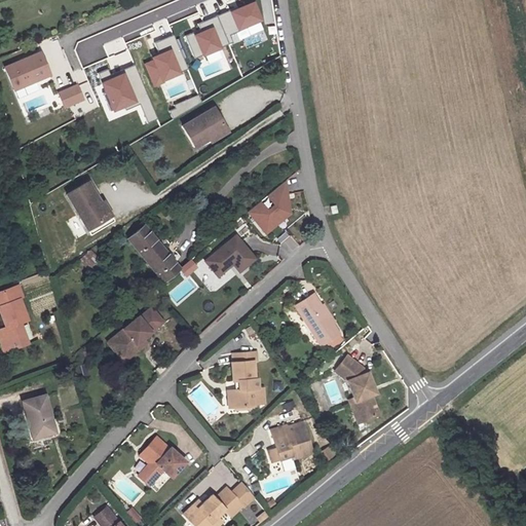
[(234,44),(232,39),(242,35),(240,32),(264,22),(256,2),(199,25),(201,30),(186,36),(195,60),(234,44)]
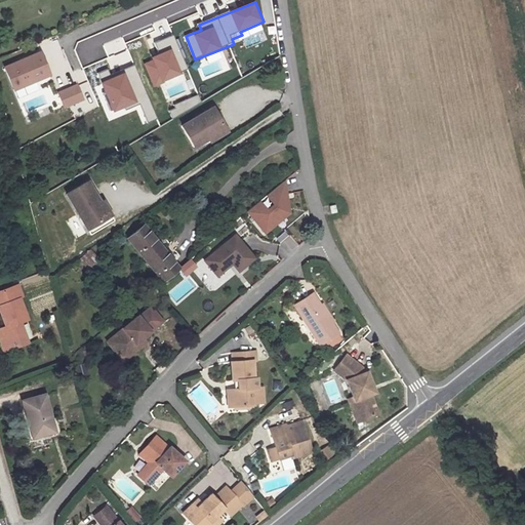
[(153,58),(154,62),(147,65),(156,86),(162,83),(162,81),(188,71),(173,36),(155,43),(159,53),(160,55),(153,58)]
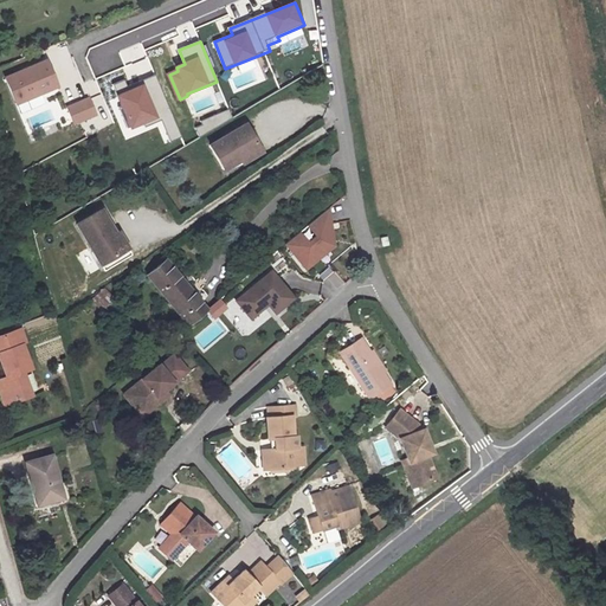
[(42,60),(0,77),(0,83),(8,105),(27,97),(52,88),(42,60)]
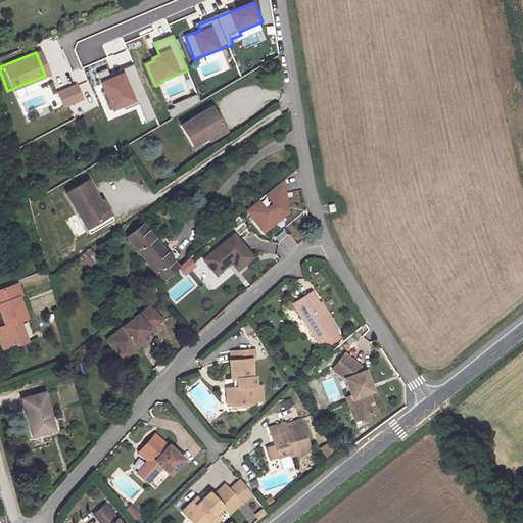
[(105,110),(117,105),(120,110),(133,104),(141,125),(154,119),(132,63),(105,75),(102,68),(93,73),(97,82),(94,83),(105,110)]
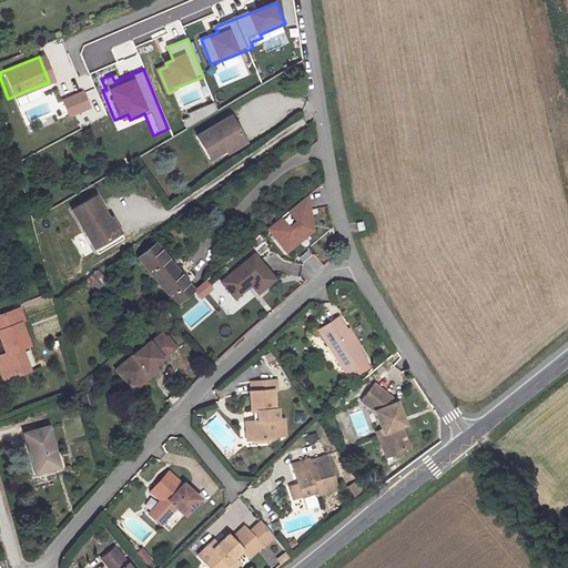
[(26,91),(8,99),(11,107),(29,99),(26,91)]
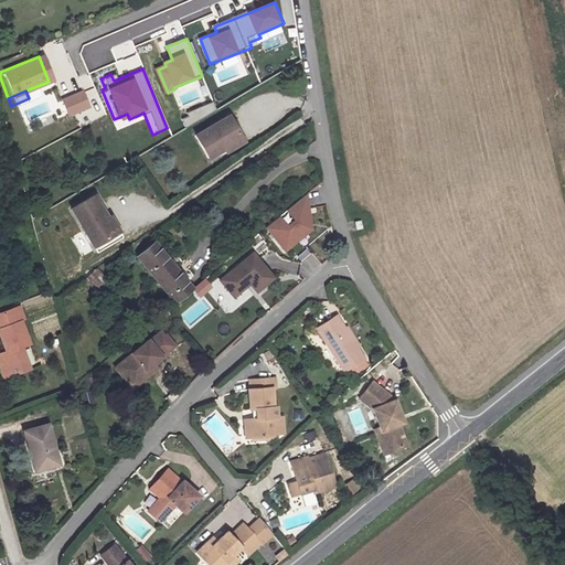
[(67,117),(88,108),(82,93),(61,102),(67,117)]
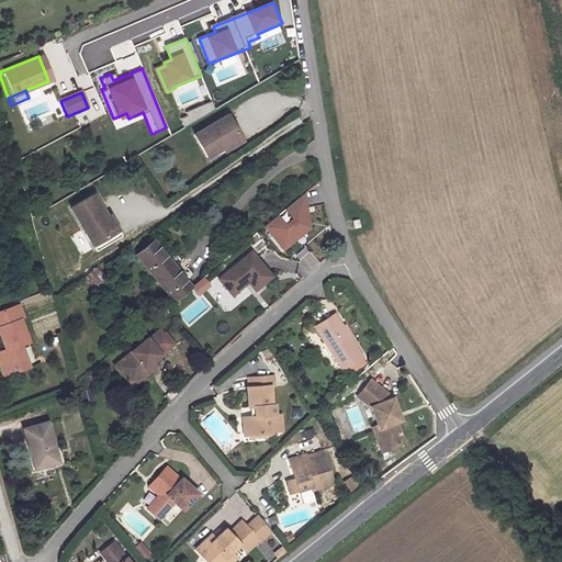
[(188,133),(201,157),(216,148),(218,149),(237,138),(222,113),(188,133)]
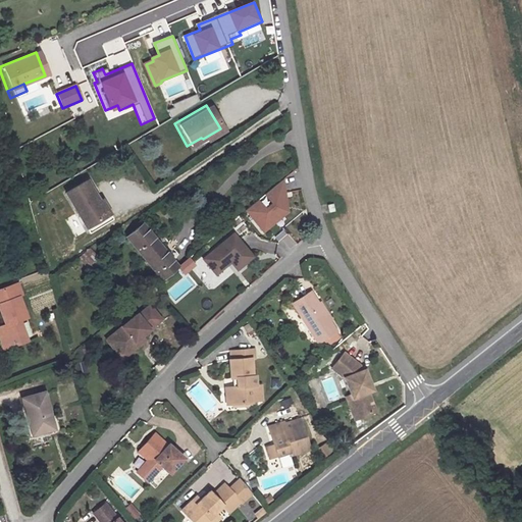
[(58,192),(80,226),(97,215),(89,201),(92,199),(80,178),(58,192)]
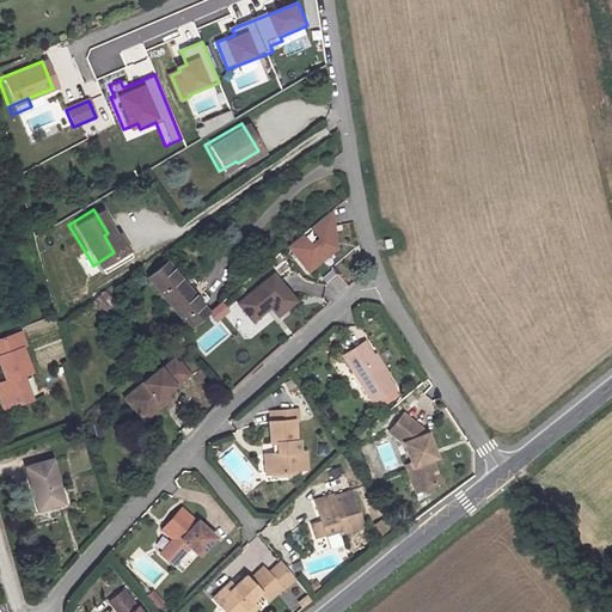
[(330,210),(287,249),(308,274),(337,249),(330,210)]
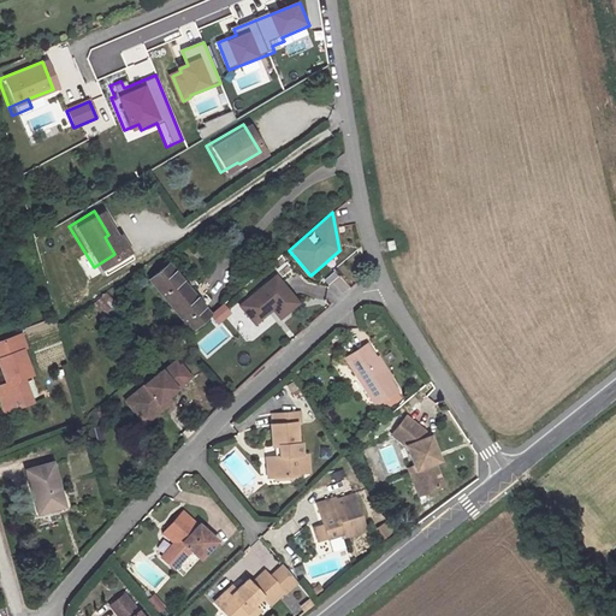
[(111,234),(108,235),(105,237),(114,254),(94,267),(98,273),(125,256),(111,234)]
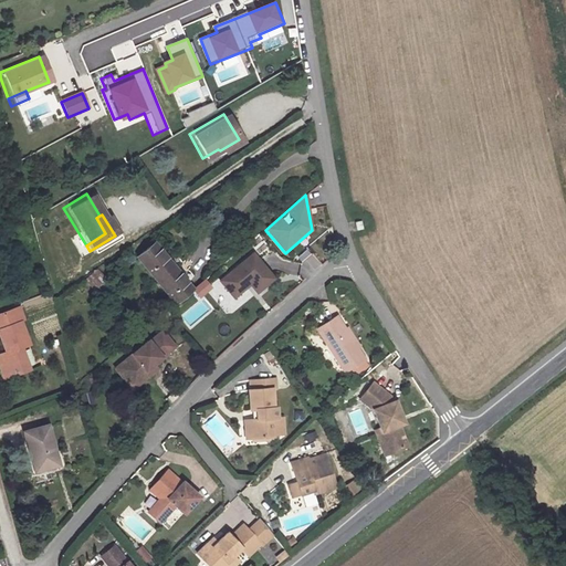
[(188,289),(147,243),(146,243),(130,259),(169,303),(188,289)]
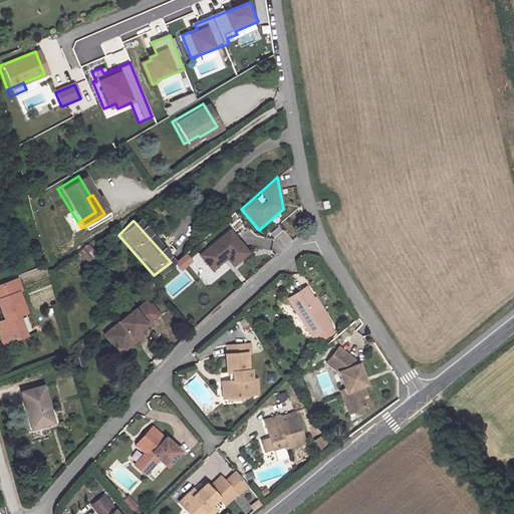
[(225,229),(195,254),(207,269),(222,257),(230,266),(245,253),(225,229)]
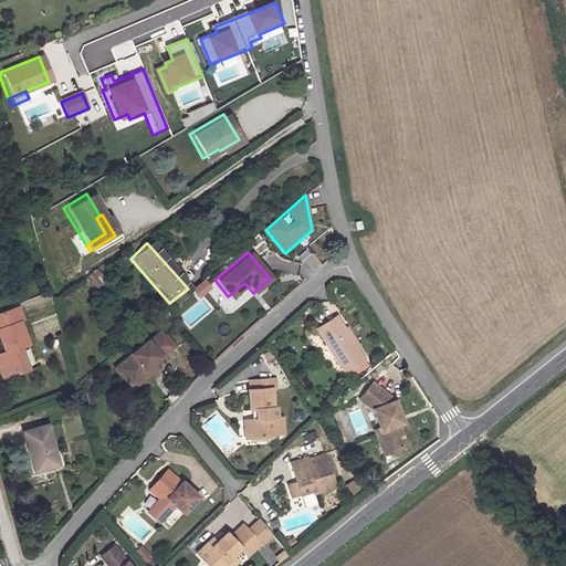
[(98,279),(85,289),(93,301),(107,291),(98,279)]
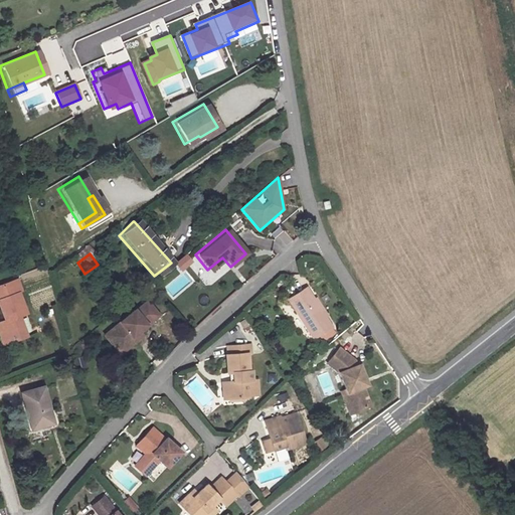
[(184,253),(172,264),(179,272),(191,262),(184,253)]
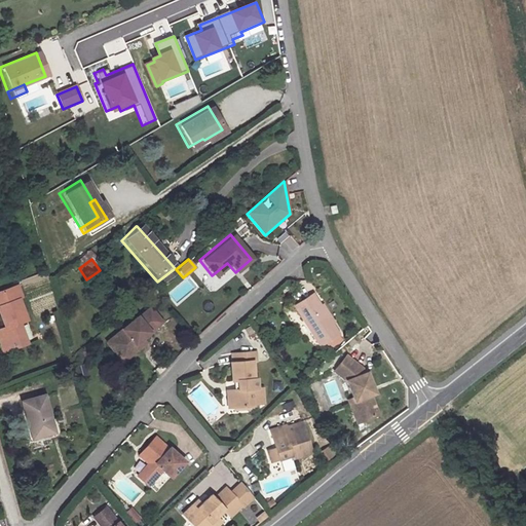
[(7,285),(0,288),(0,353),(9,350),(7,346),(21,342),(13,323),(21,320),(7,285)]
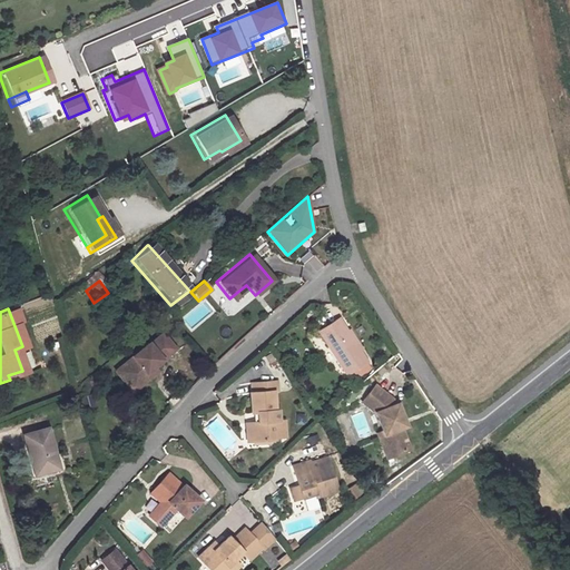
[(338,317),(320,332),(351,373),(370,359),(338,317)]
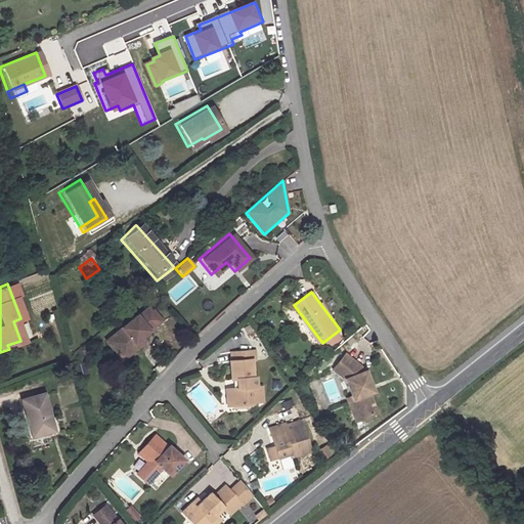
[(101,340),(113,354),(128,341),(129,343),(137,336),(157,318),(145,304),(133,315),(131,314),(101,340)]
